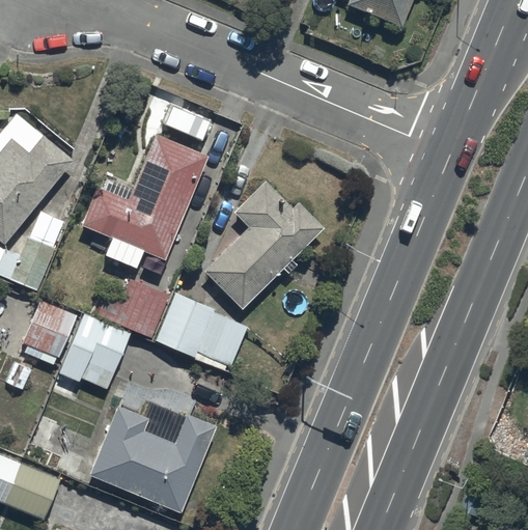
[(413,0),(346,0),(345,4),(401,28),(413,0)]
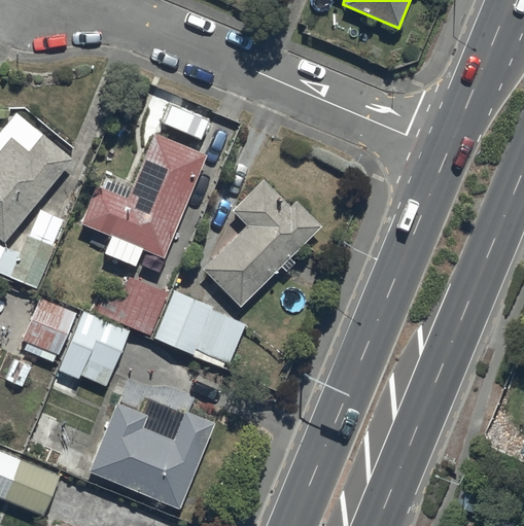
[(0,240),(4,244),(74,160),(41,133),(27,150),(11,137),(0,150),(0,240)]
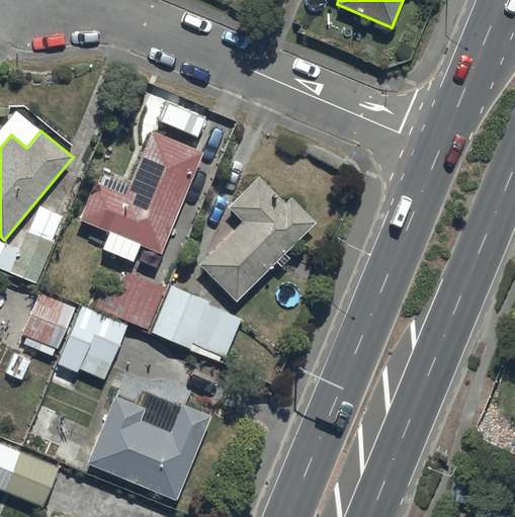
[(202,153),(151,133),(125,194),(94,182),(79,220),(161,253),(202,153)]
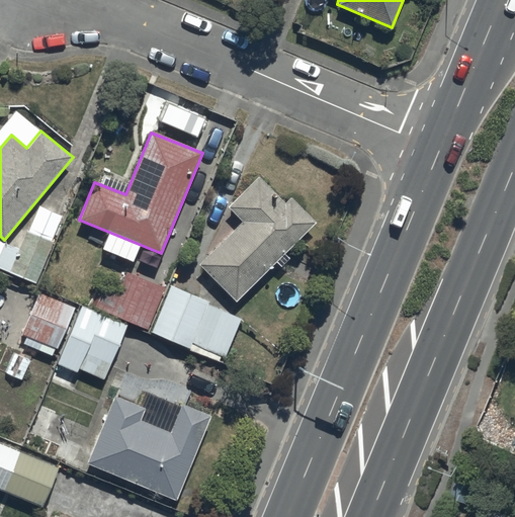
[(258,176),(229,207),(243,223),(200,264),(237,302),(277,262),(281,266),(289,258),(285,255),(316,223),(290,199),(286,203),(258,176)]
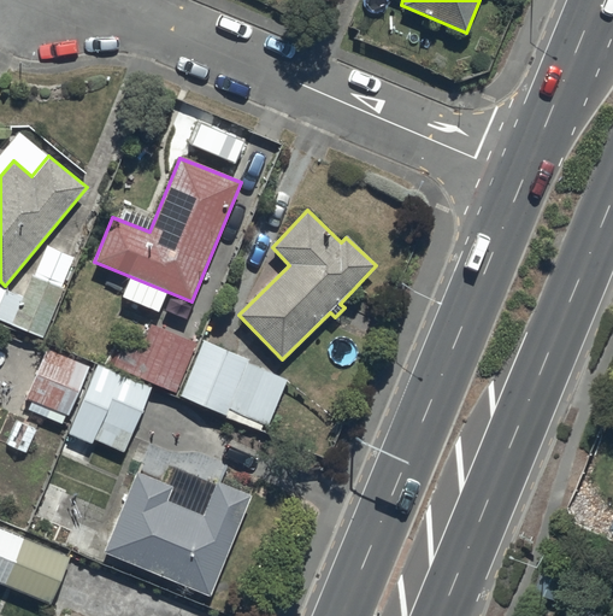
[(0,286),(0,320),(13,327),(27,298),(0,286)]
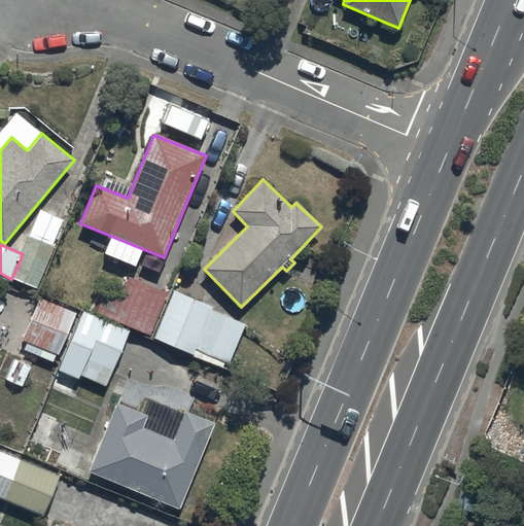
[(167,291),(129,277),(120,301),(105,295),(98,314),(151,335),(167,291)]
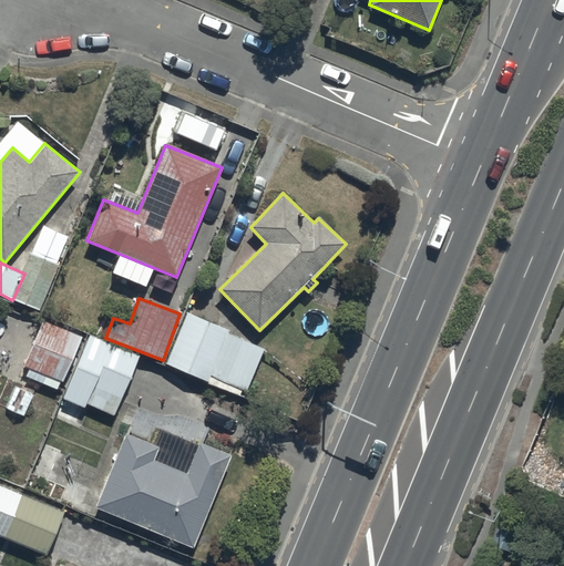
[(229,329),(186,312),(166,366),(207,382),(206,384),(245,400),(265,348),(228,332),(229,329)]
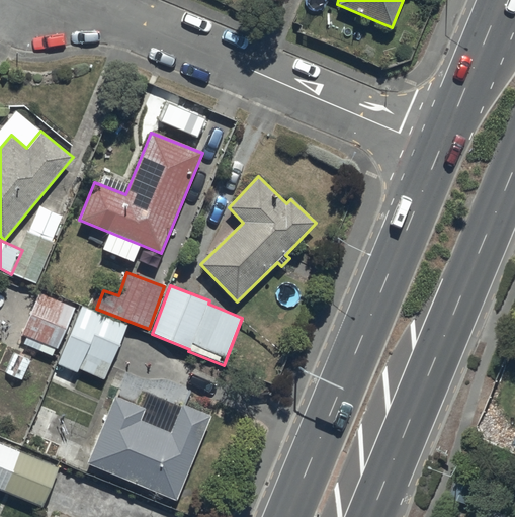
[(75,307),(39,291),(21,335),(27,338),(24,344),(54,356),(75,307)]
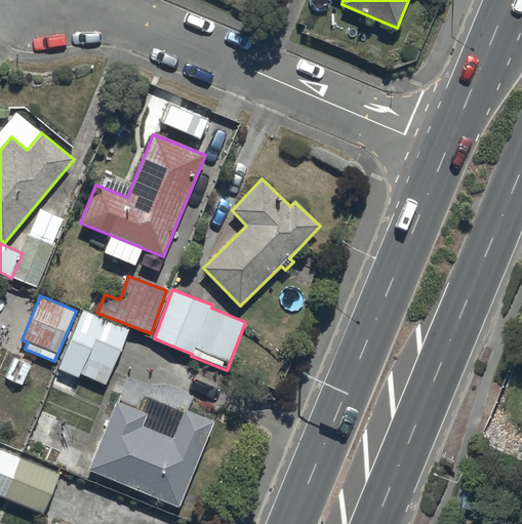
[(129,328),(83,309),(58,369),(64,371),(57,387),(70,392),(77,376),(80,378),(81,374),(106,385),(129,328)]
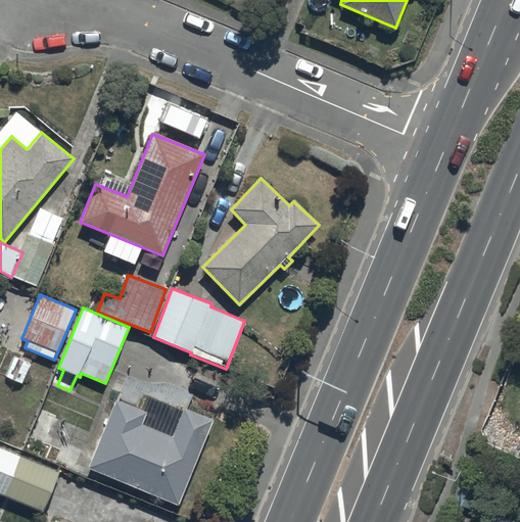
[(145,412),(116,399),(87,467),(176,505),(213,419),(183,407),(182,410),(151,396),(145,412)]
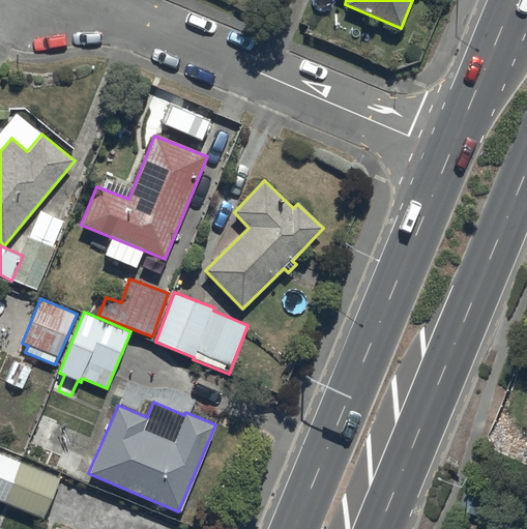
[(61,479),(0,452),(0,501),(44,520),(61,479)]
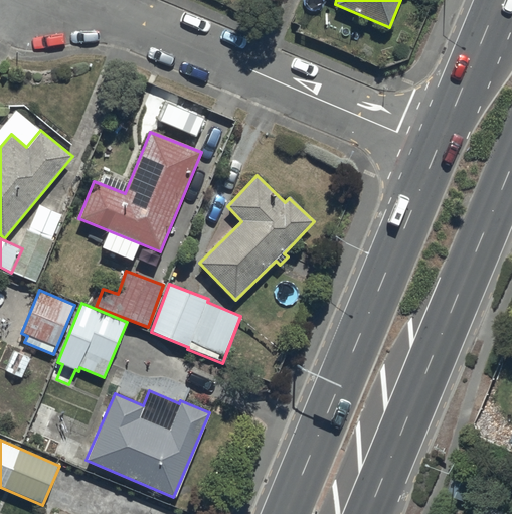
[(511,513),(488,504),(484,513),(511,513)]
